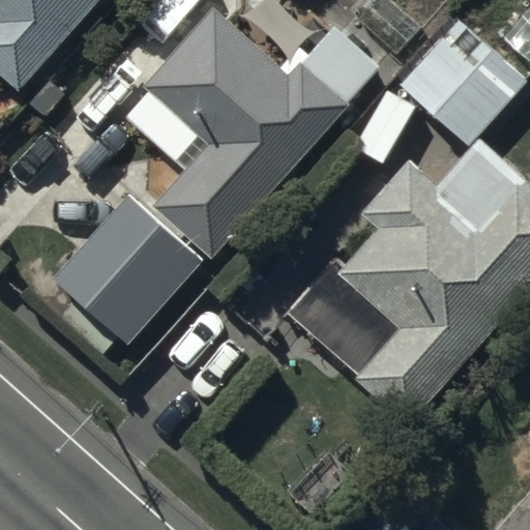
[(0,0),(0,71),(21,91),(105,0),(112,0),(120,7),(126,0),(0,0)]
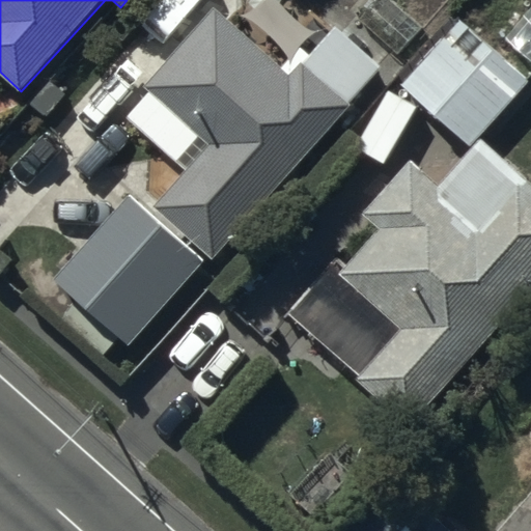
[(149,93),(126,118),(185,172),(152,206),(212,259),(384,66),(380,63),(387,55),(342,16),(308,54),(299,46),(284,62),(268,48),(262,53),(214,9),(143,87),(149,93)]
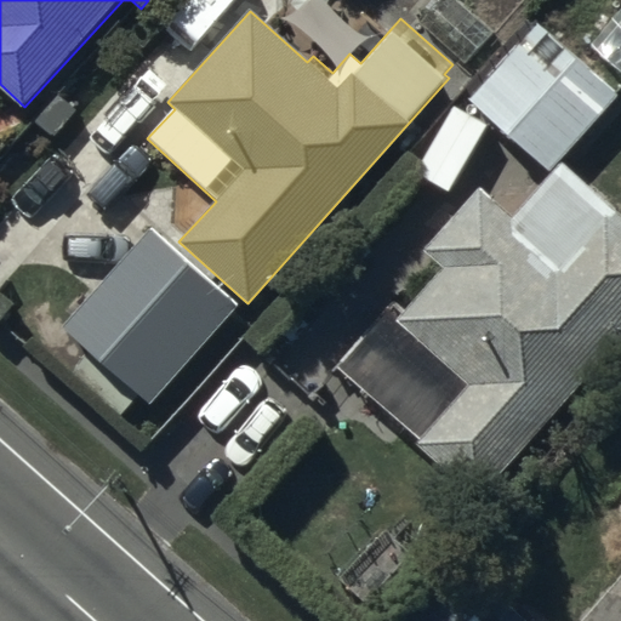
[(539,21),(467,101),(548,172),(619,96),(539,21)]
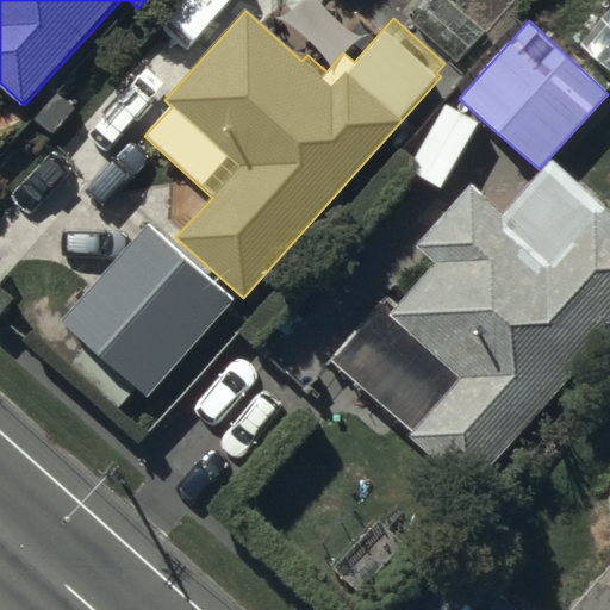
[(434,265),(387,315),(449,371),(449,388),(406,435),(466,490),(609,330),(609,213),(552,161),(499,215),(470,187),(415,246),(434,265)]
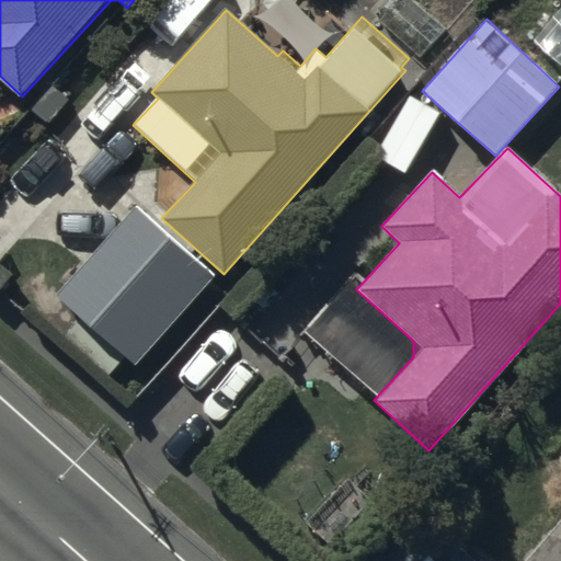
[(217,274),(136,205),(55,296),(136,368),(217,274)]
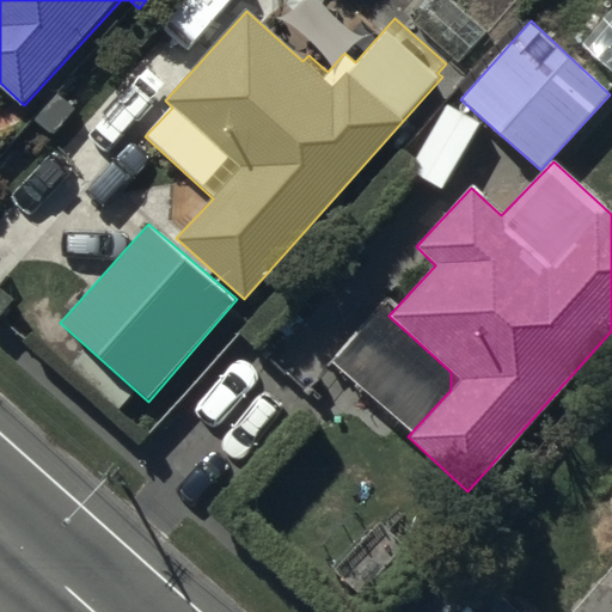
[(514,611),(457,558),(405,611),(514,611)]
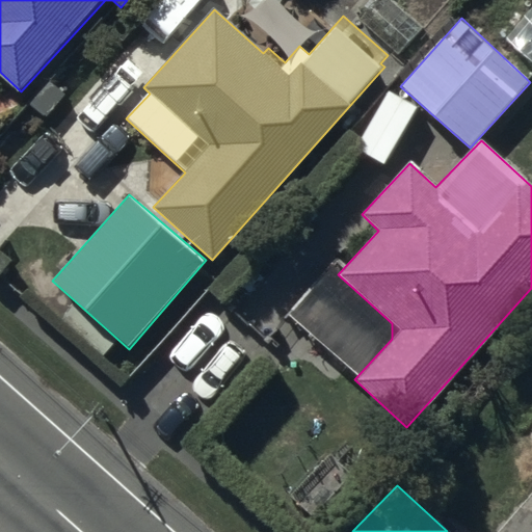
[(531,531),(531,493),(497,531),(531,531)]
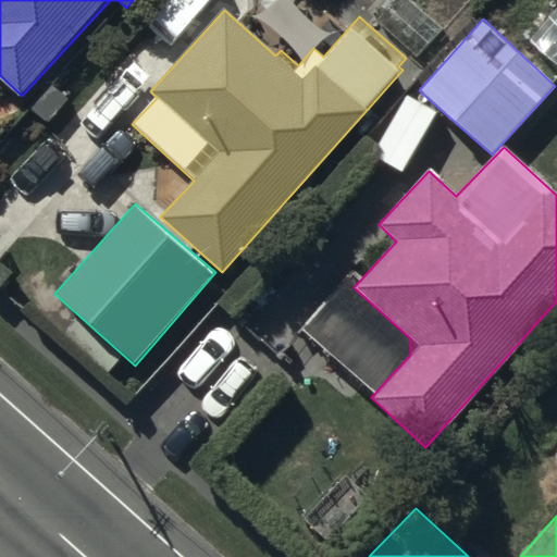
All buildings are outlined.
